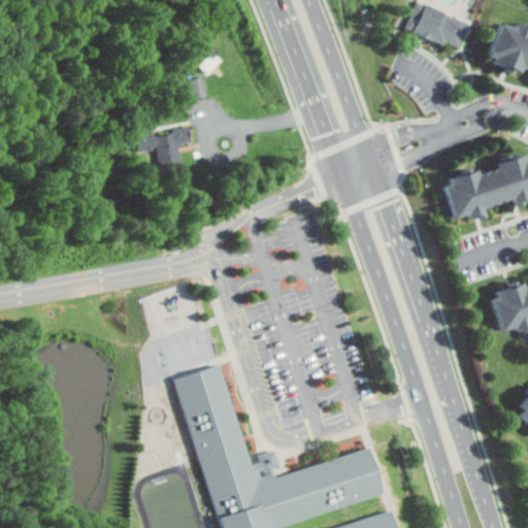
[(415,0),(418,0),(423,2),(424,1),(443,9),(443,10),(468,22),(458,45),(446,40),(444,42),(433,37),(432,39),(418,33),(419,31),(411,29),(413,27),(405,24),(415,0)]
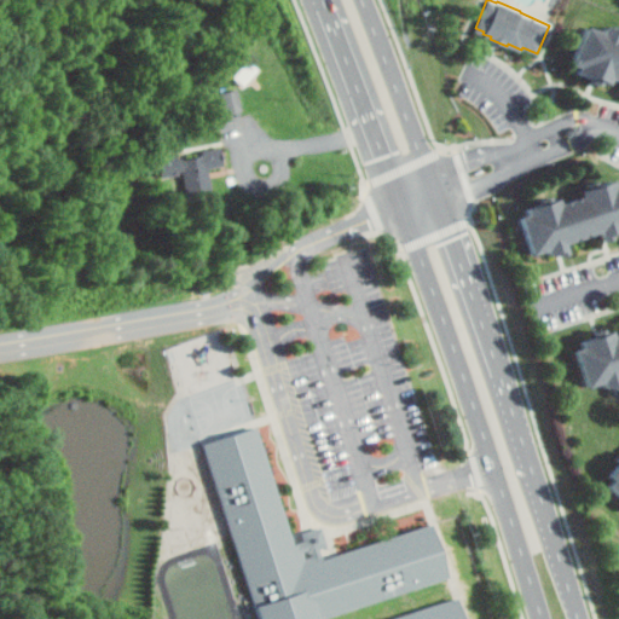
[(584,25),(599,30),(601,25),(609,28),(611,24),(618,27),(618,33),(618,38),(618,80),(611,77),(608,82),(602,80),(601,84),(593,81),(594,77),(577,71),(579,65),(571,63),(584,25)]
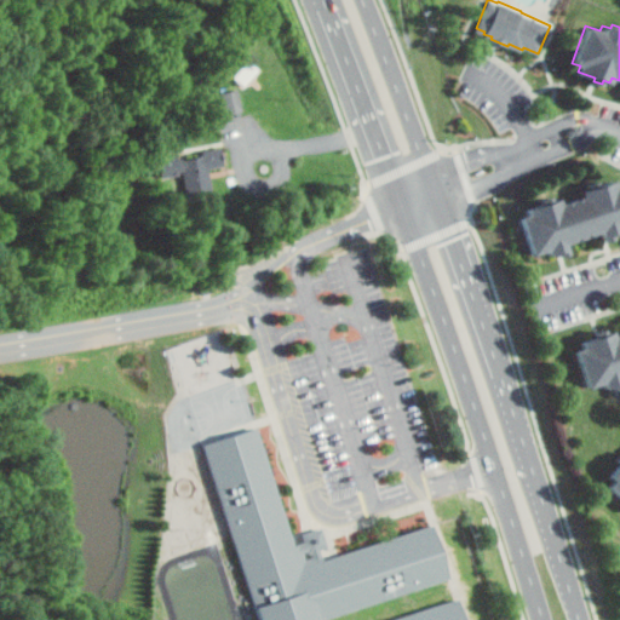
[(219,92),(224,114),(242,110),(236,89),(219,92)]
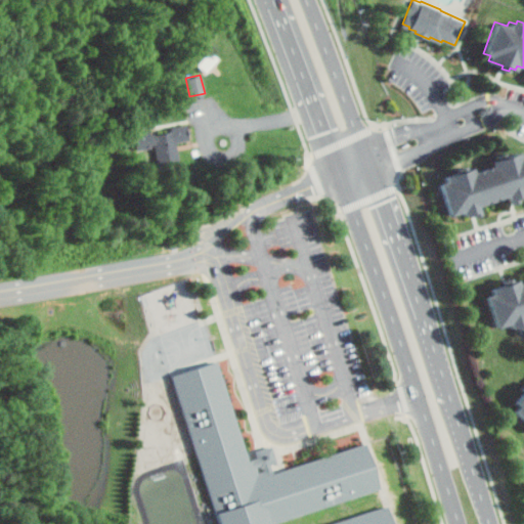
[(187,140),(184,124),(138,131),(139,137),(151,135),(159,173),(178,169),(174,142),(187,140)]
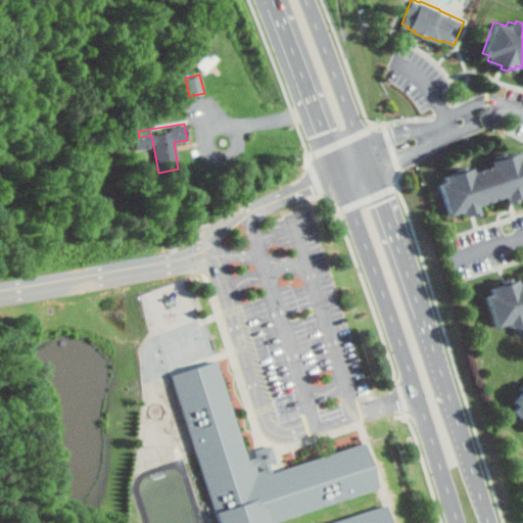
[(443,184),(449,182),(447,177),(476,168),(477,173),(495,167),(494,160),(522,151),(522,197),(522,198),(522,201),(515,203),(513,195),(482,205),(484,215),(476,217),(475,214),(468,216),(467,210),(454,216),(443,184)]
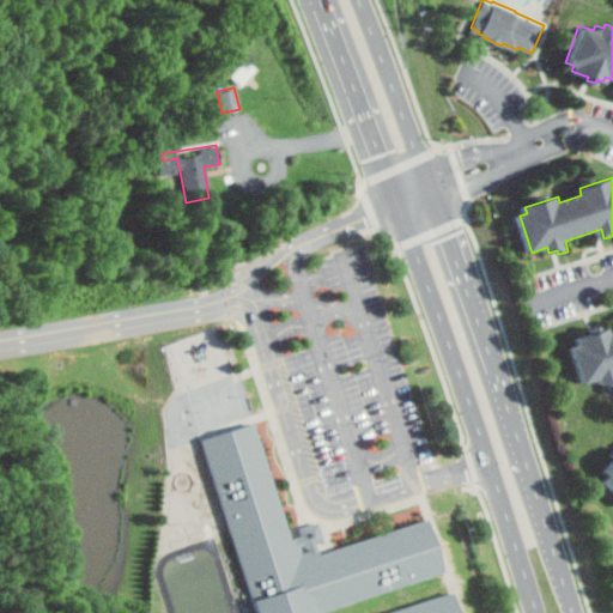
[(575,346),(582,344),(581,338),(612,327),(612,381),(604,384),(602,378),(587,383),(575,346)]
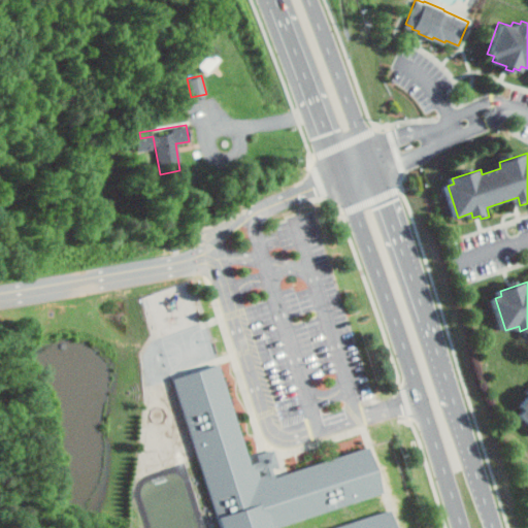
[(175,375),(218,527),(394,527),(390,510),(329,527),(270,527),(270,526),(383,495),(369,448),(274,474),(272,468),(278,466),(274,449),(256,454),(258,461),(248,464),(220,363),(175,375)]
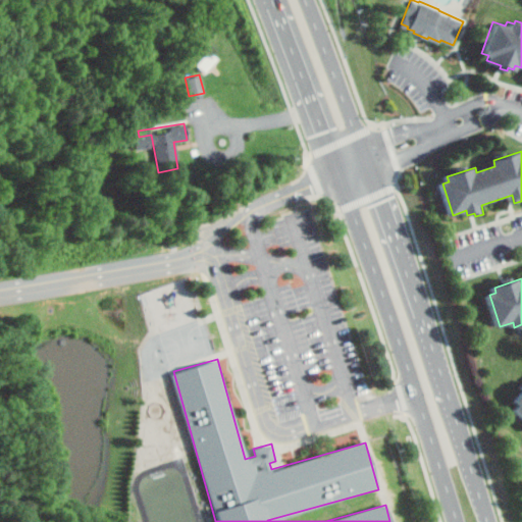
[(521,420),(521,389),(508,408),(521,420)]
